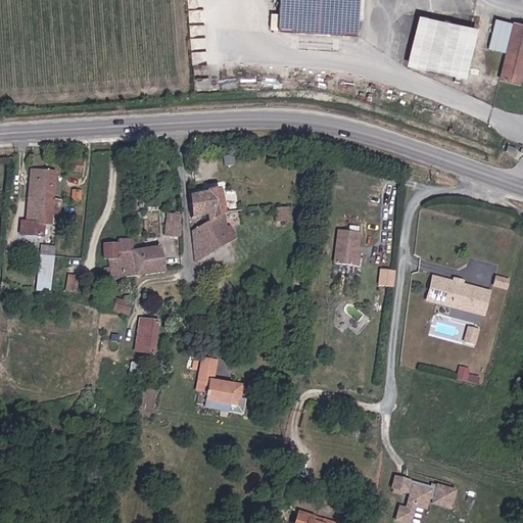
[(279,0),(278,29),(312,31),(355,34),(358,17),(359,0),(279,0)]
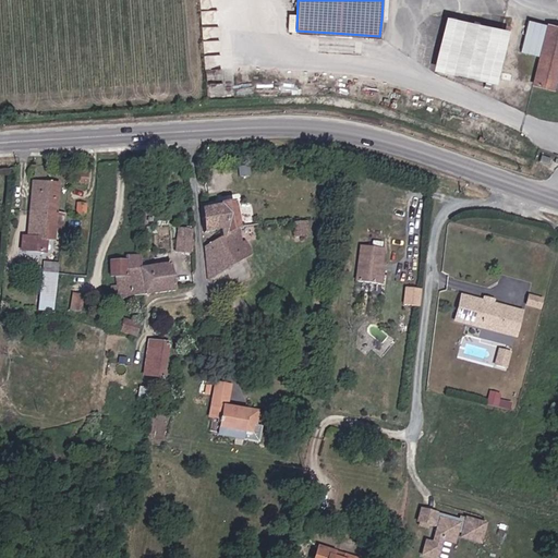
[(511,31),(449,16),(436,72),(498,86),(511,31)]
